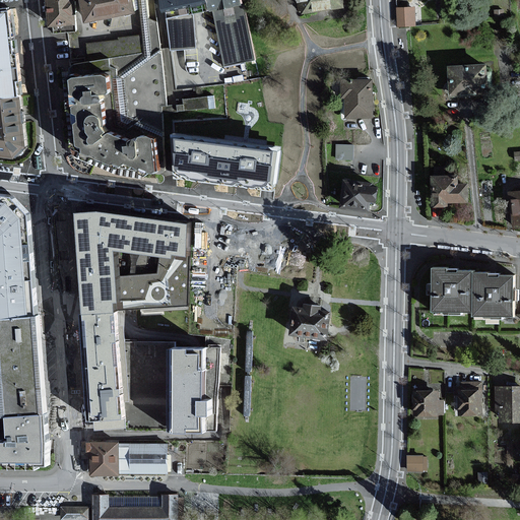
[(75,0),(47,0),(50,26),(52,26),(53,34),(77,31),(77,24),(78,23),(75,0)]
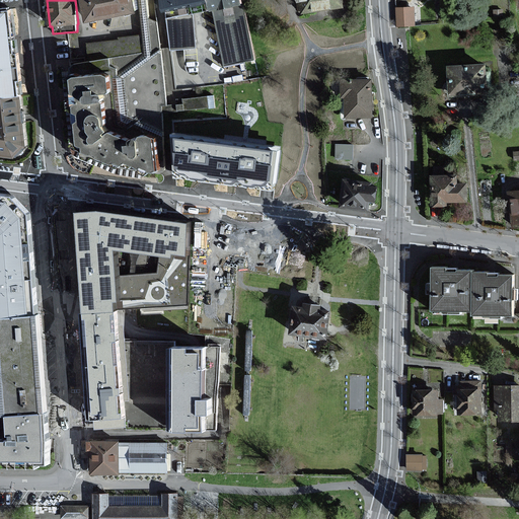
[(137,0),(83,0),(87,21),(140,11),(137,0)]
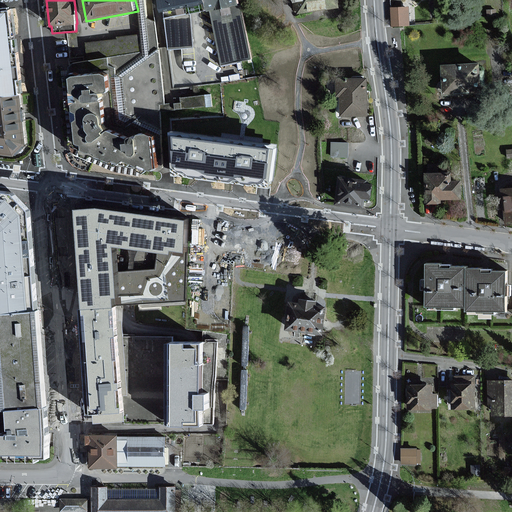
[(208,0),(162,0),(169,49),(194,47),(192,12),(210,8),(208,0)]
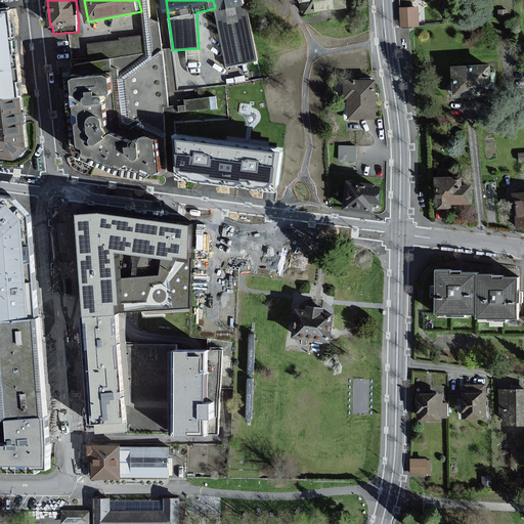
[(246,0),(213,0),(215,8),(225,67),(258,60),(246,0)]
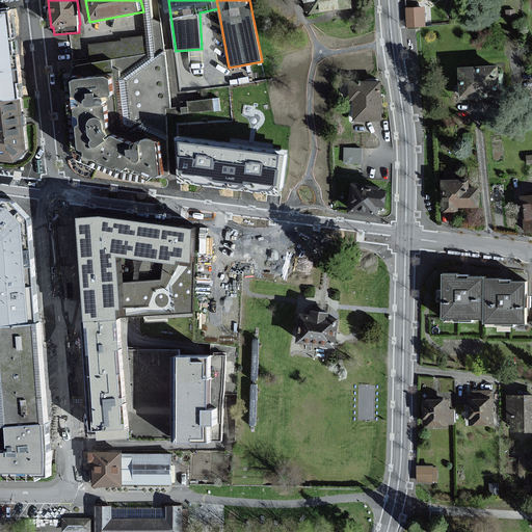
[(352,0),(304,0),(307,15),(353,9),(352,0)]
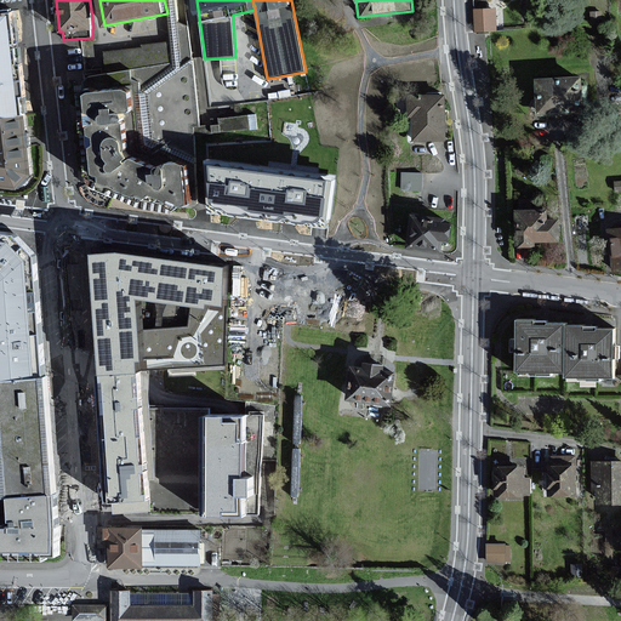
[(497,9),(476,10),(476,32),(497,32),(497,9)]
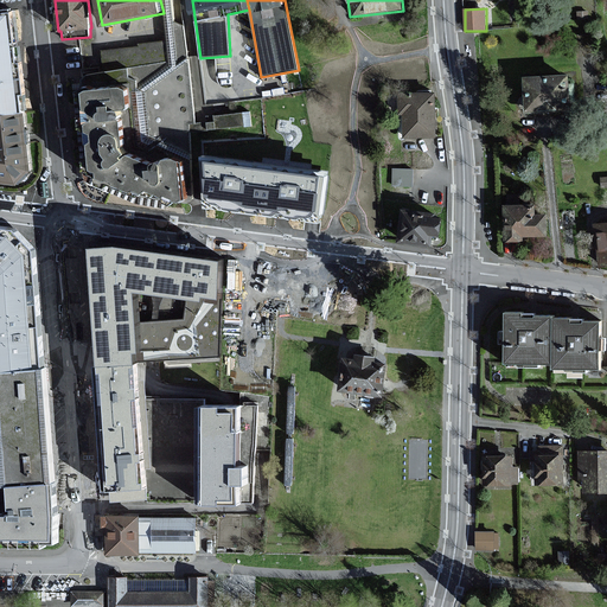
[(0,113),(23,110),(21,93),(25,91),(24,77),(23,61),(18,62),(16,42),(19,42),(17,17),(13,17),(13,12),(0,12),(0,113)]
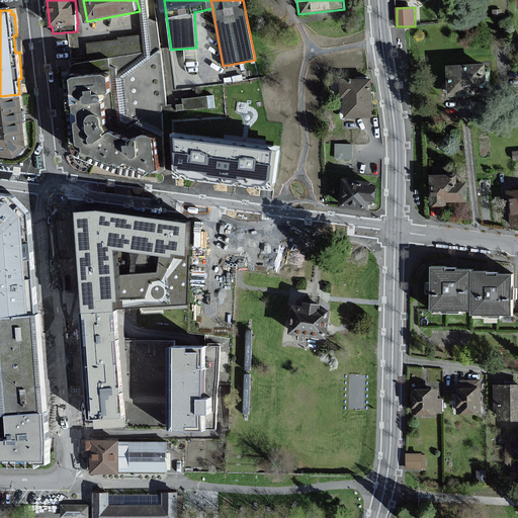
[(487,64),(446,66),(448,96),(488,94),(487,64)]
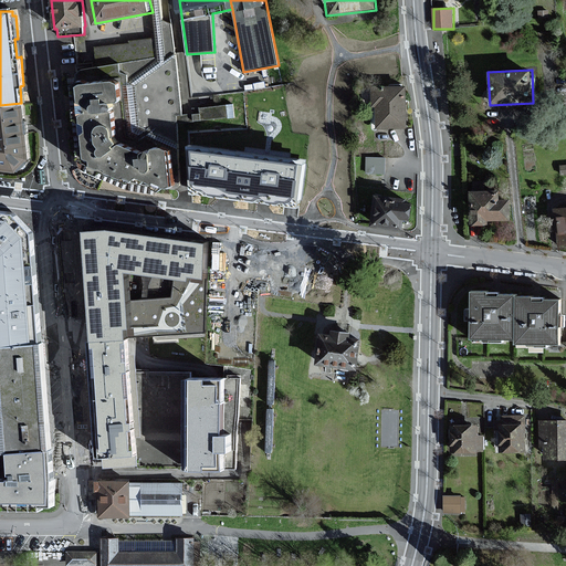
[(175,85),(175,109),(181,109),(181,71),(167,71),(167,85),(175,85)]
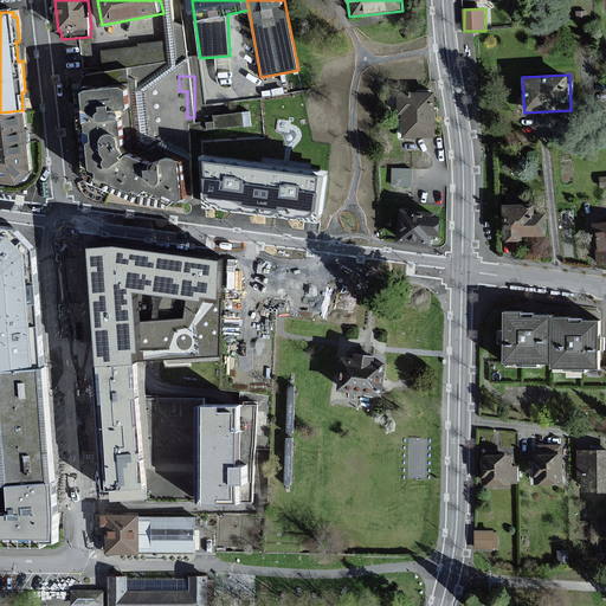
[(85,90),(92,143),(127,133),(126,127),(122,108),(131,107),(129,85),(85,90)]
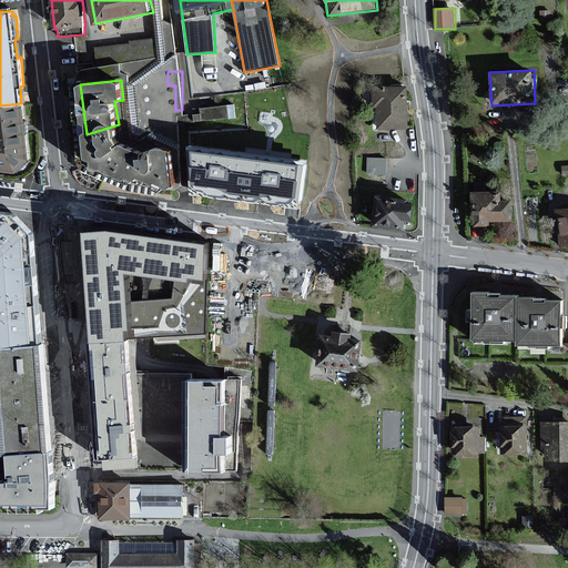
[(386,90),(373,90),(373,107),(378,107),(379,129),(409,128),(408,85),(386,85),(386,90)]
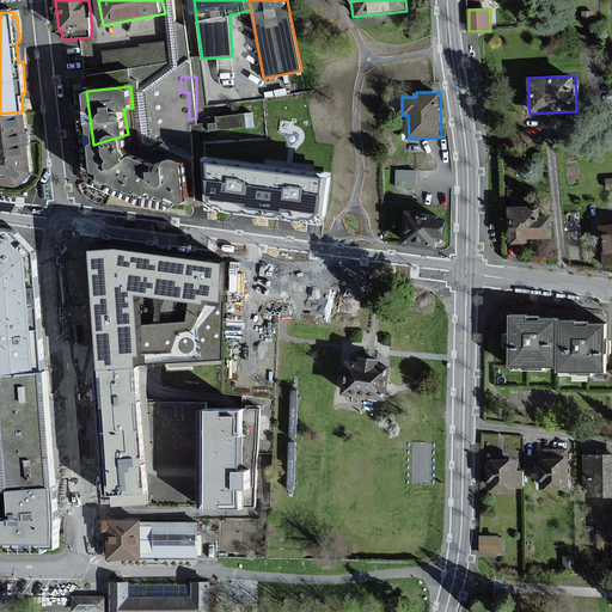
[(0,183),(18,187),(32,172),(28,144),(23,111),(0,114),(0,183)]
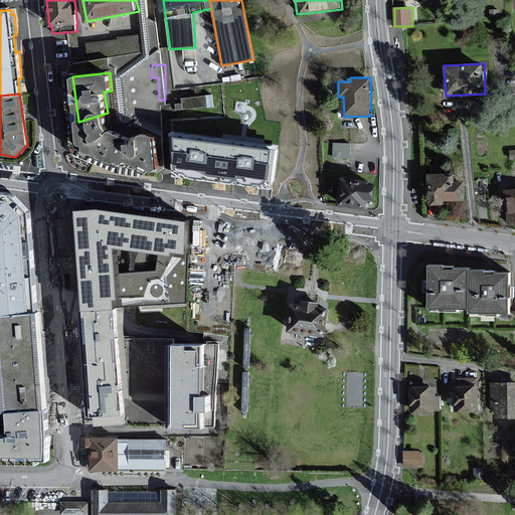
[(177,95),(177,106),(213,106),(213,94),(177,95)]
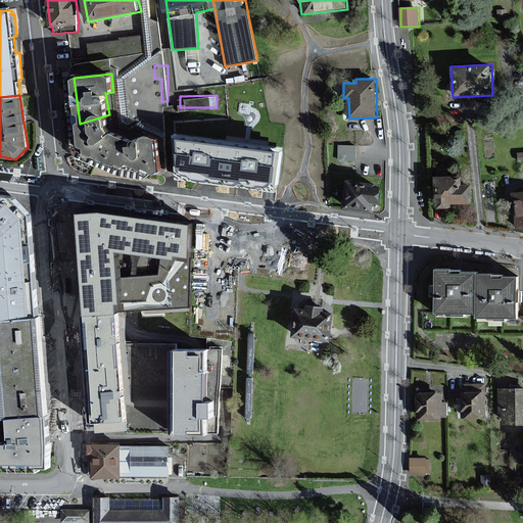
[(127,136),(110,131),(109,114),(80,124),(80,129),(82,145),(89,145),(91,154),(117,164),(127,136)]
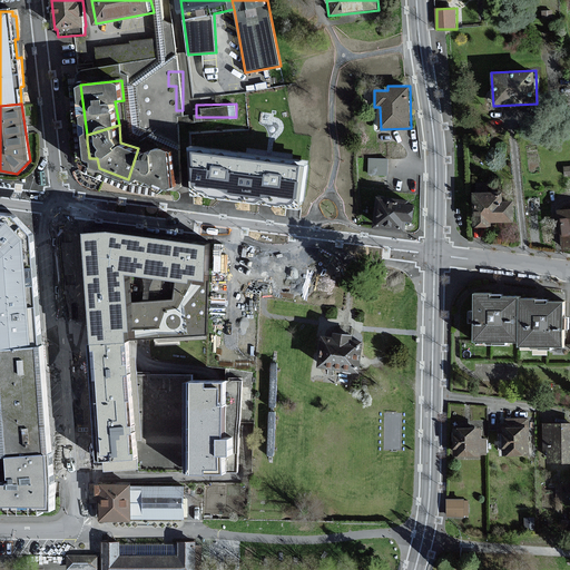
[(156,147),(156,154),(138,148),(128,179),(135,180),(140,177),(172,187),(178,185),(174,149),(156,147)]
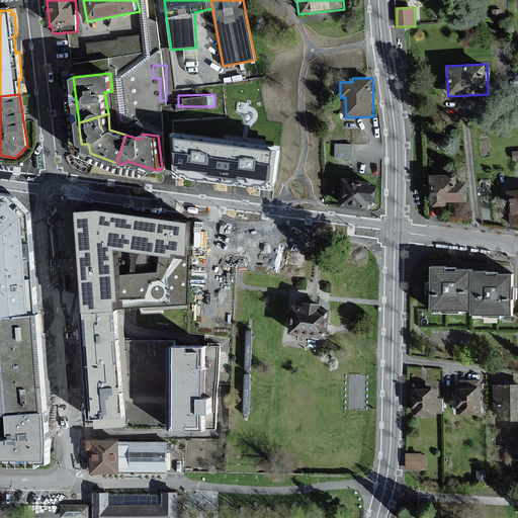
[(281,146),(173,134),(176,177),(207,181),(242,186),(266,189),(275,190),(281,146)]
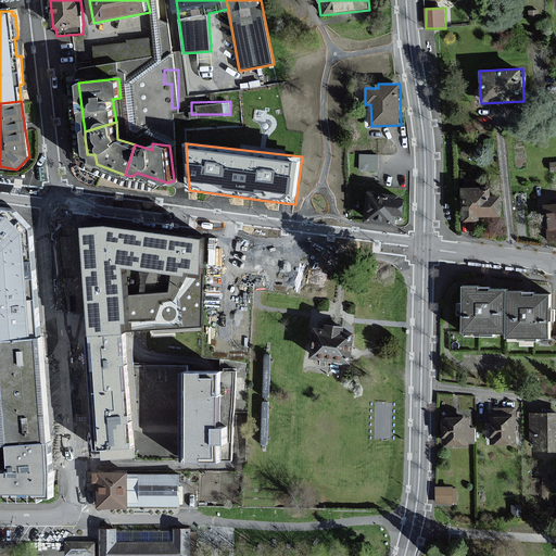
[(379,154),(359,154),(358,171),(378,171),(379,154)]
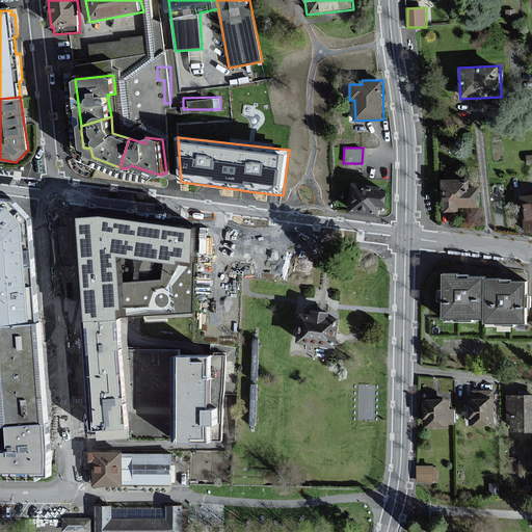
[(467,180),(445,180),(444,212),(459,213),(459,207),(480,208),(480,187),(466,187),(467,180)]
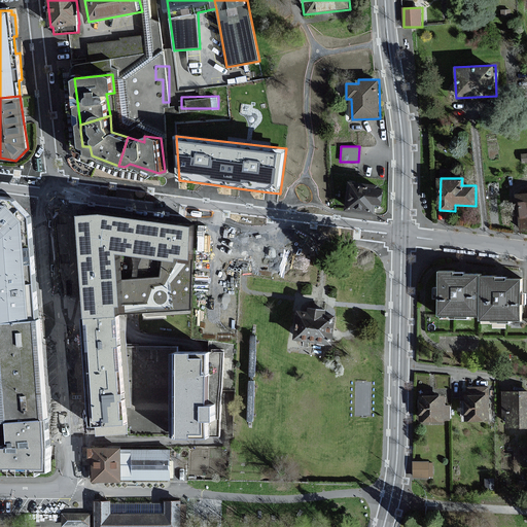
[(385,190),(375,189),(375,185),(349,182),(346,213),(375,215),(376,206),(384,206),(385,190)]
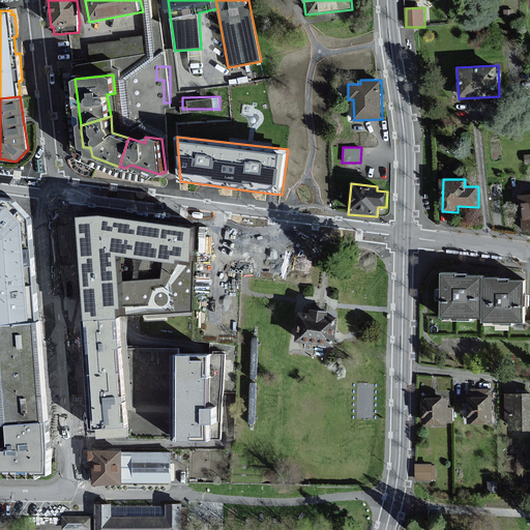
[(529,195),(518,197),(523,235),(529,233),(529,195)]
